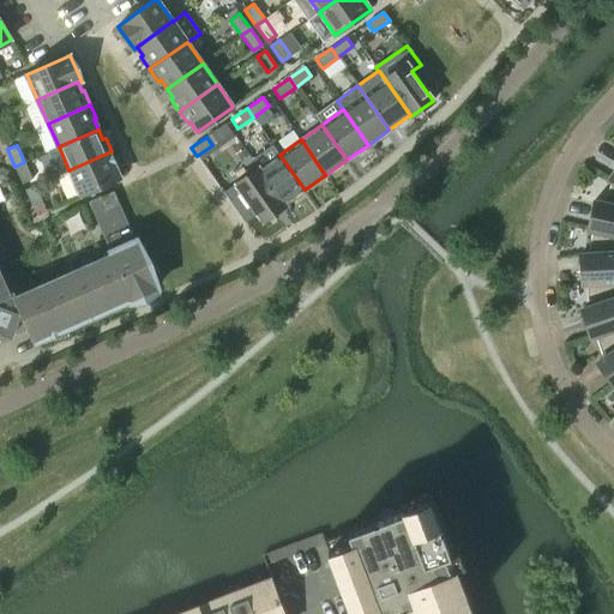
[(252,160),(258,168),(284,206),(286,205),(284,204),(305,190),(280,155),(272,145),(252,160)]
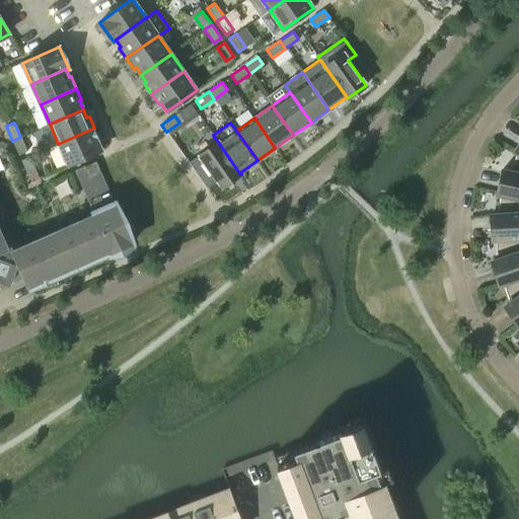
[(99,140),(94,128),(58,144),(68,165),(101,150),(97,141),(99,140)]
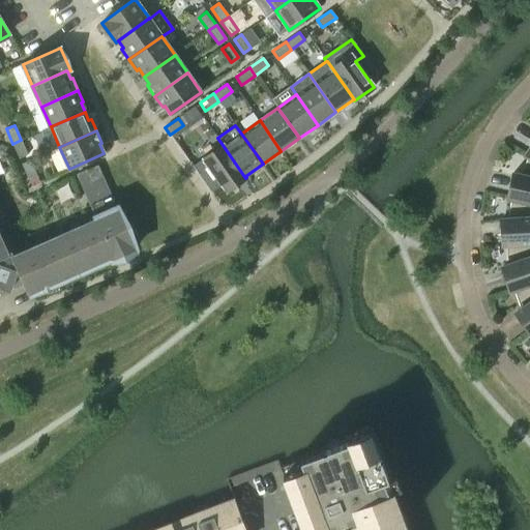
[(21,140),(12,144),(20,158),(28,154),(21,140)]
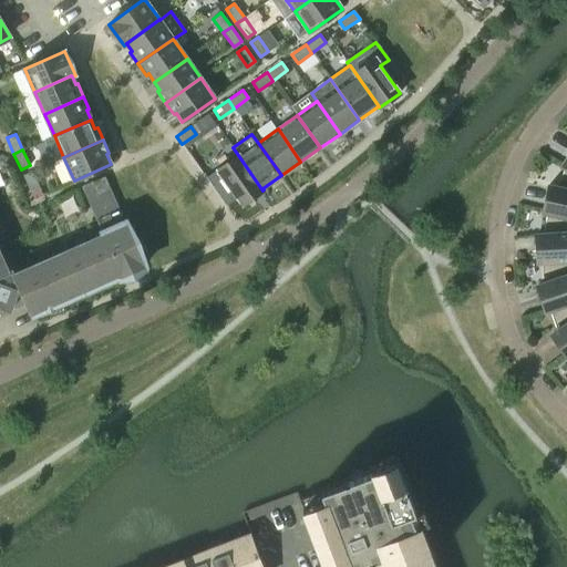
[(207,177),(227,205),(237,197),(243,205),(263,191),(238,155),(207,177)]
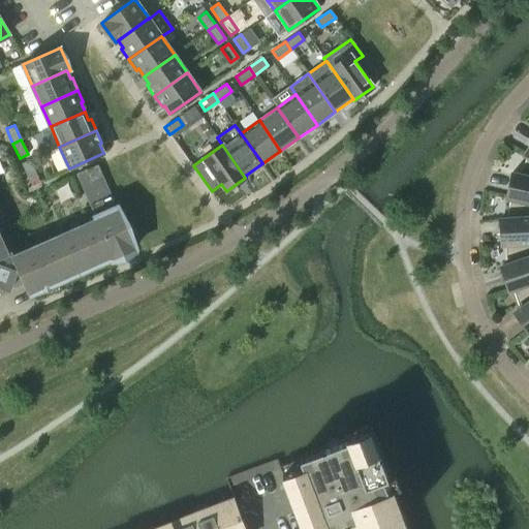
[(528,156),(527,155),(527,156),(518,175),(511,173),(506,197),(509,198),(510,198),(528,201),(528,156)]
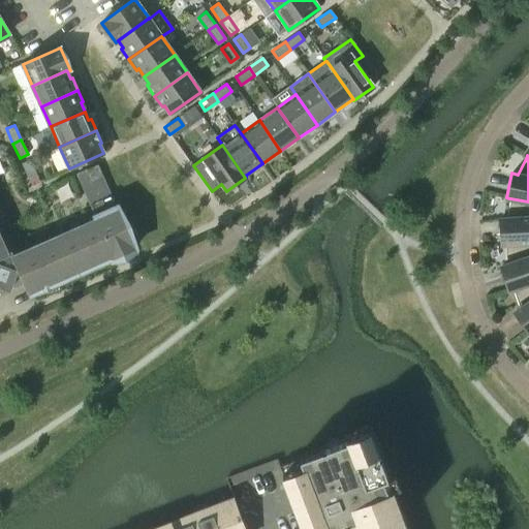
[(28,179),(37,175),(30,160),(22,163),(28,179)]
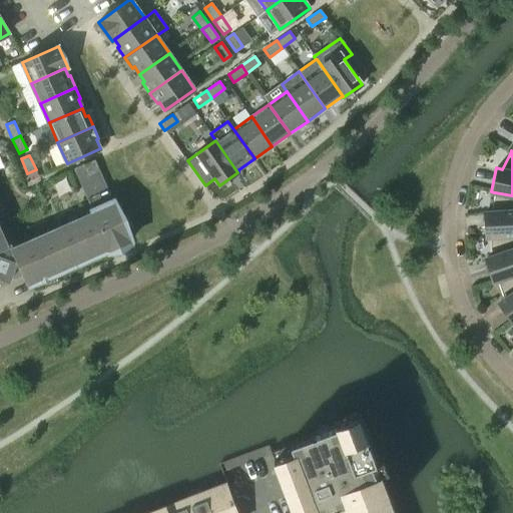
[(0,277),(8,280),(7,282),(8,282),(10,276),(15,278),(24,274),(29,285),(108,249),(108,250),(130,240),(113,201),(99,170),(95,159),(74,168),(95,216),(14,252),(14,254),(2,249),(3,247),(0,241),(0,277)]
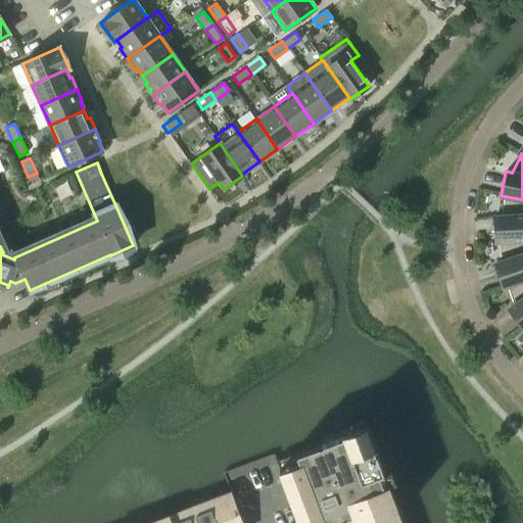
[(522,199),(505,196),(504,196),(500,217),(493,217),(495,242),(500,241),(522,239),(522,199)]
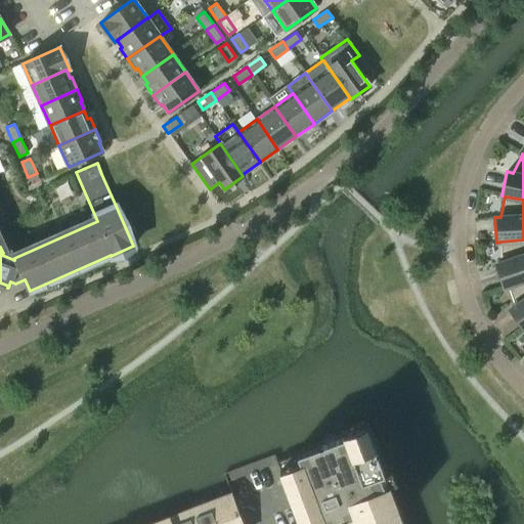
[(523,239),(500,242),(501,262),(495,264),(504,288),(508,287),(523,279),(523,239)]
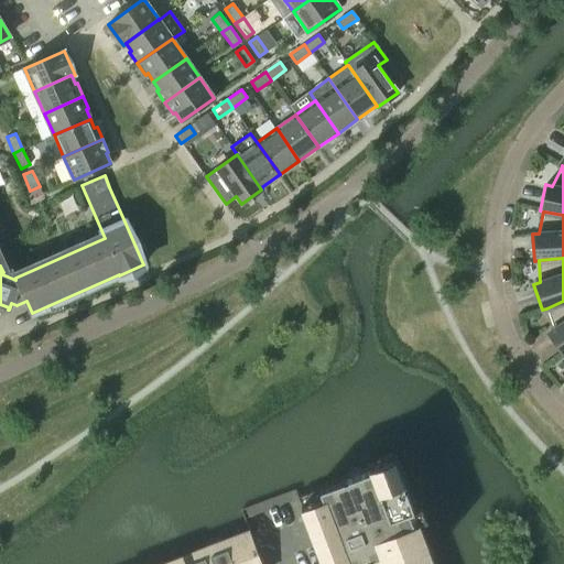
[(563,301),(546,308),(553,329),(549,333),(563,355),(563,354),(563,301)]
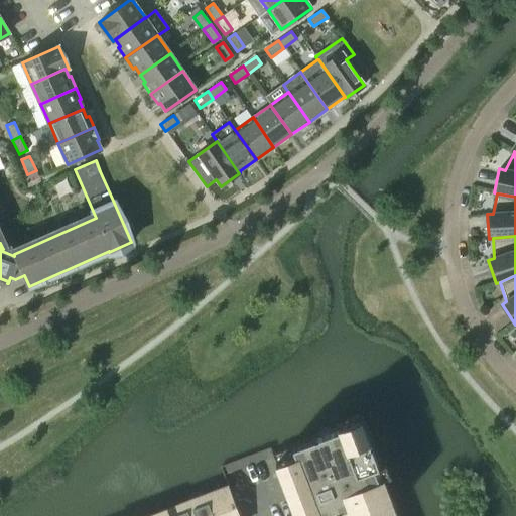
[(397,515),(361,419),(338,427),(339,429),(273,455),(292,507),(315,498),(314,495),(319,493),(319,494),(333,490),(333,488),(338,486),(348,515),(397,515)]
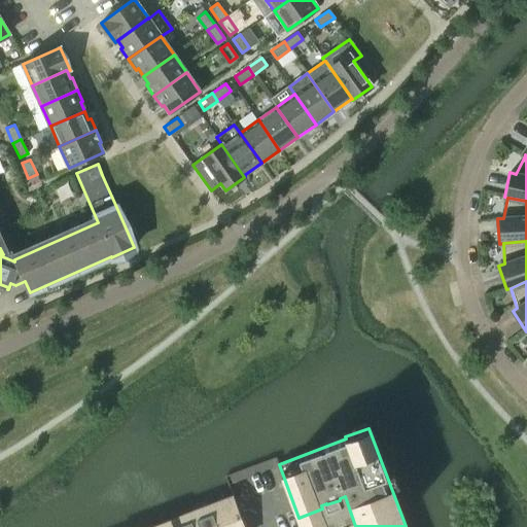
[(244,526),(234,497),(212,505),(219,526),(244,526)]
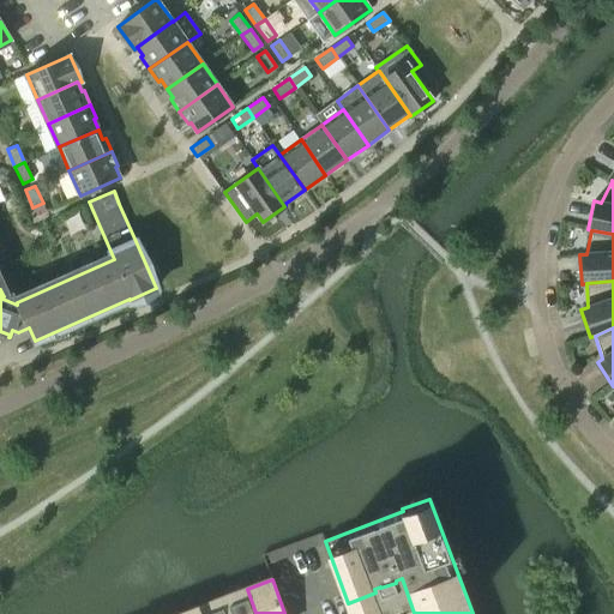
[(256,613),(247,589),(222,599),(228,613),(256,613)]
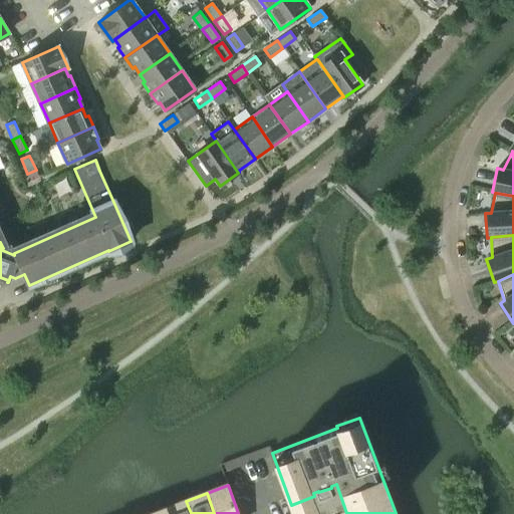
[(191,513),(186,501),(166,508),(168,513),(191,513)]
